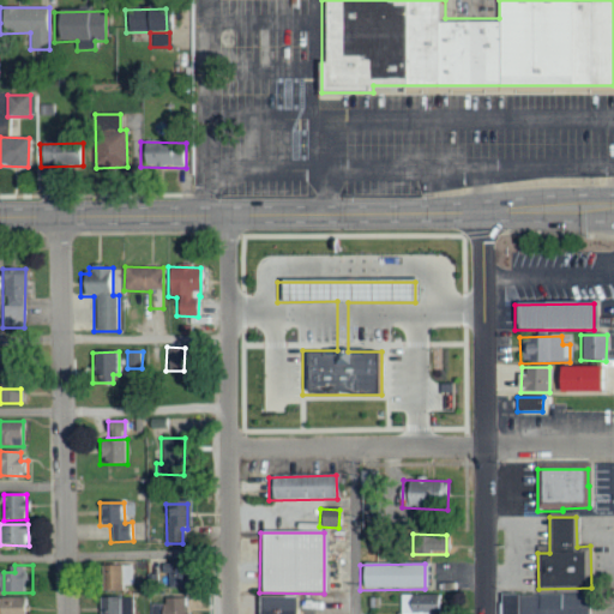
[(132,590),(131,566),(100,567),(101,590),(132,590)]
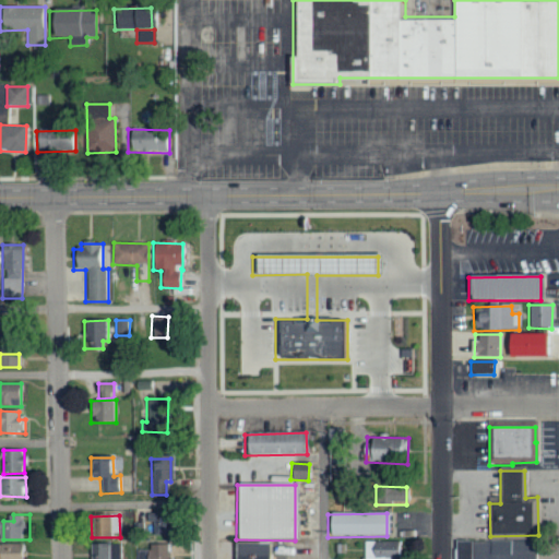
[(145,536),(167,535),(166,519),(144,520),(145,536)]
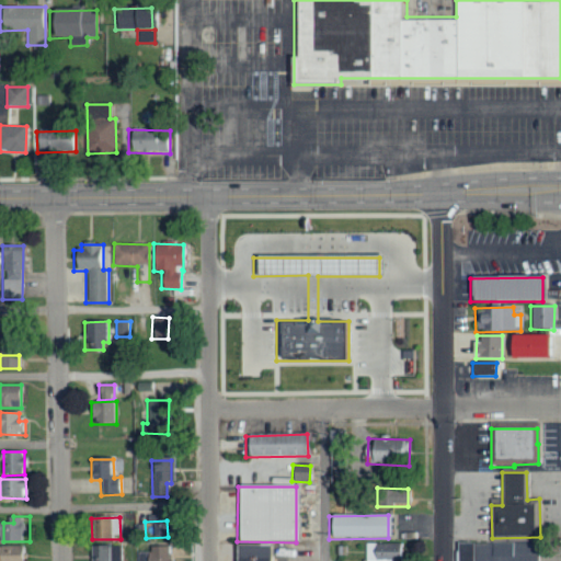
[(537,560),(538,544),(456,544),(455,560),(537,560)]
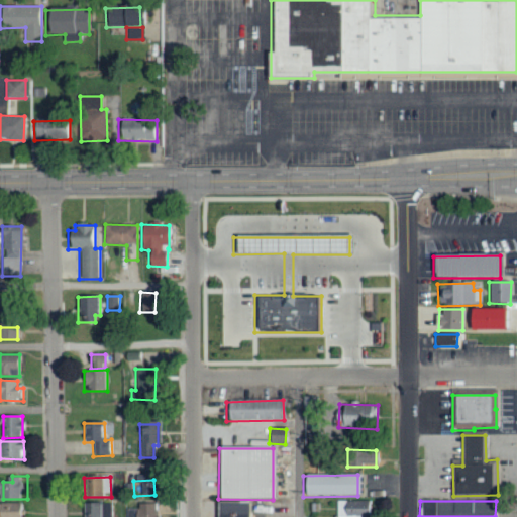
[(0,503),(0,516),(29,516),(29,502),(0,503)]
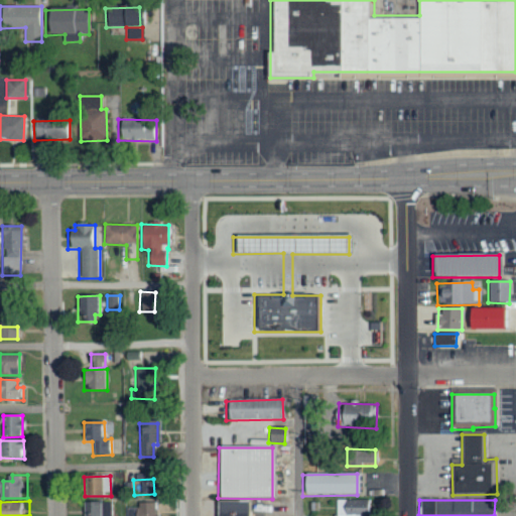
[(335,515),(369,515),(369,501),(335,501),(335,515)]
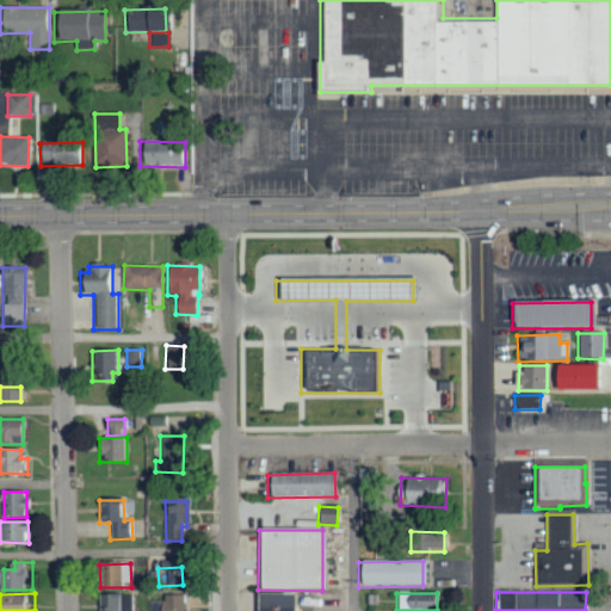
[(296,610),(297,596),(255,594),(254,610),(296,610)]
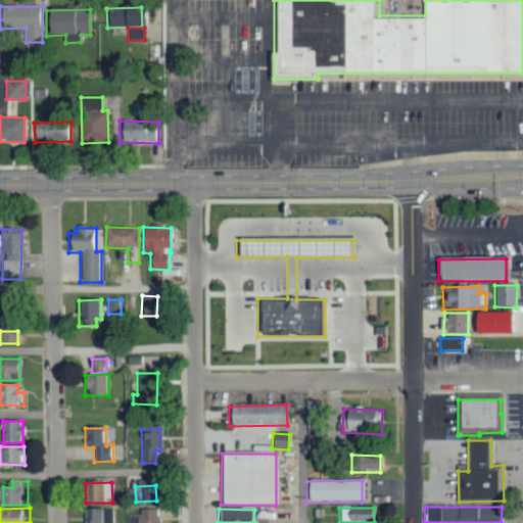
[(111,522),(111,510),(86,510),(86,522),(111,522)]
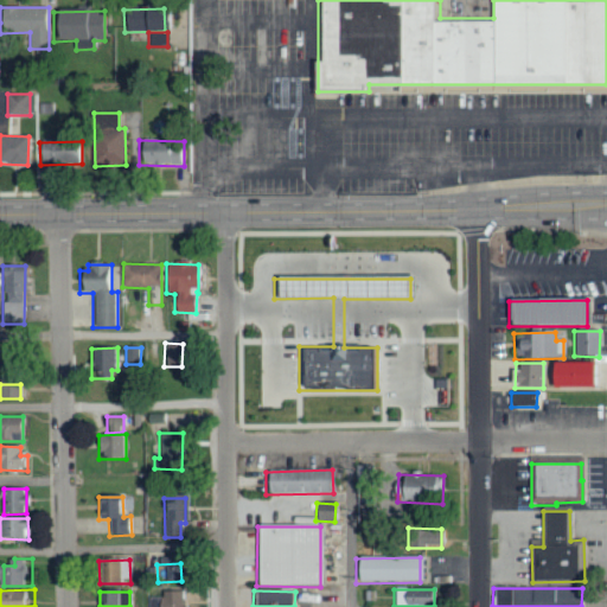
[(184,606),(184,592),(163,592),(163,598),(147,599),(147,606),(184,606)]
